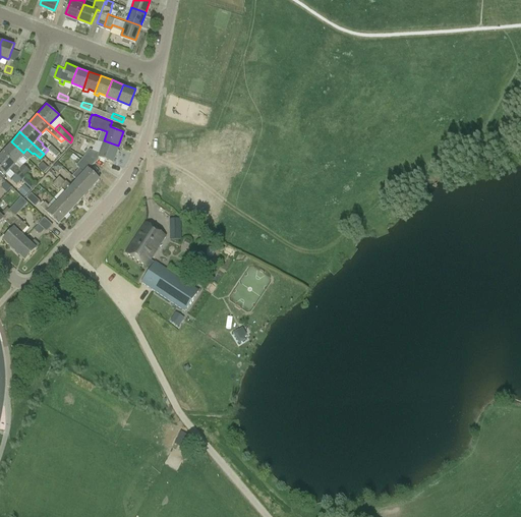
[(113,160),(118,146),(104,140),(97,138),(97,137),(93,148),(90,147),(87,151),(81,147),(78,152),(83,155),(94,161),(99,155),(113,160)]
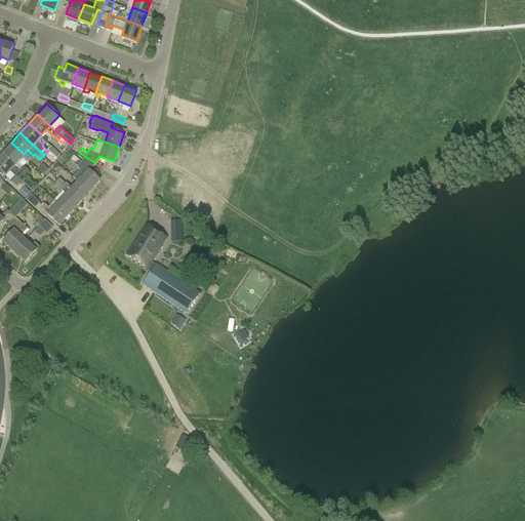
[(24,154),(11,143),(2,152),(27,174),(31,169),(24,163),(19,167),(15,163),(24,154)]
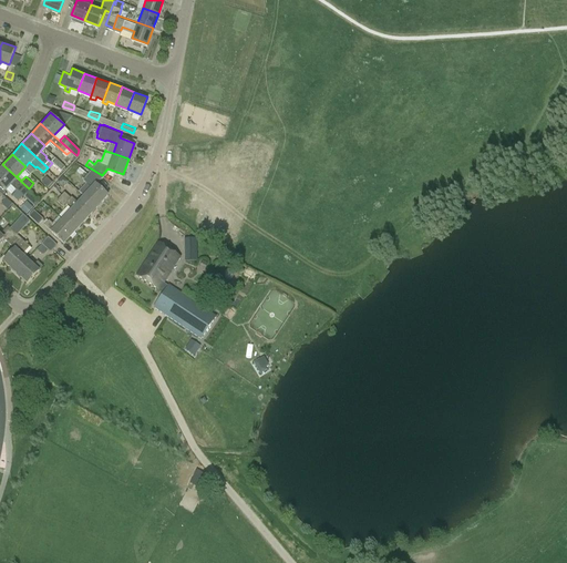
[(65,164),(55,155),(51,160),(61,169),(65,164)]
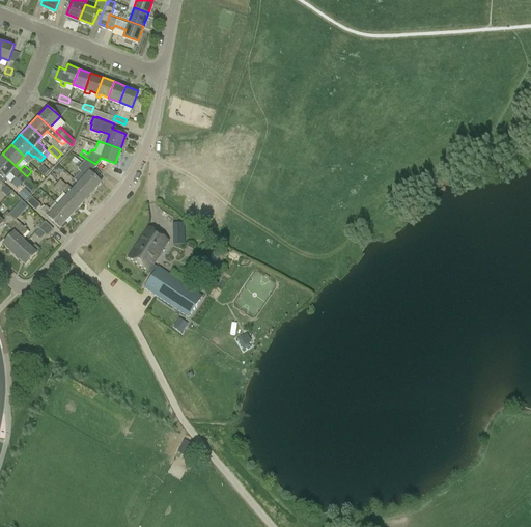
[(26,176),(27,176),(2,154),(0,156),(0,176),(1,178),(4,174),(5,175),(10,170),(16,175),(17,175),(22,181),(23,181),(29,187),(32,183),(26,176)]
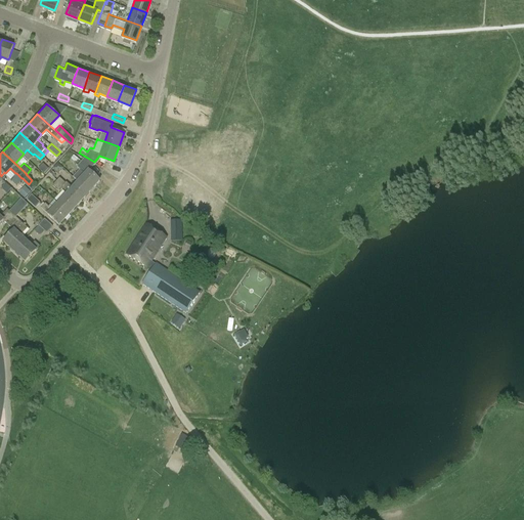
[(78,178),(89,188),(99,178),(89,168),(94,162),(84,156),(77,164),(80,167),(73,174),(78,178)]
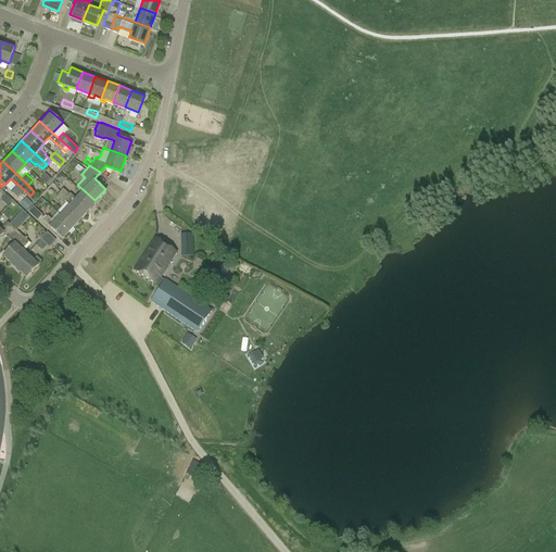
[(46,171),(40,176),(46,182),(51,176),(46,171)]
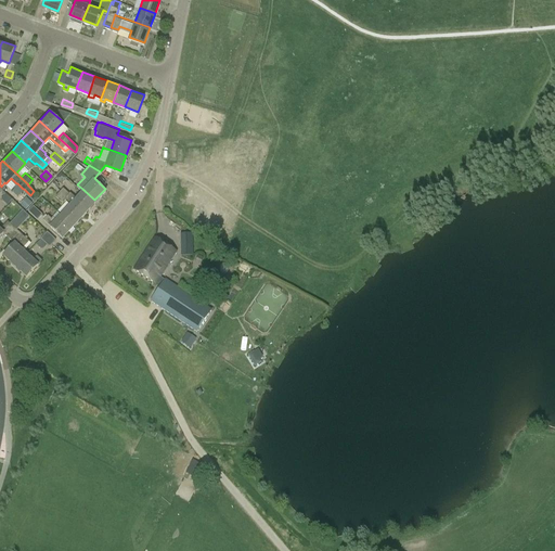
[(94,200),(82,189),(76,195),(71,190),(69,191),(63,186),(59,190),(65,195),(66,195),(72,201),(84,212),(94,200)]
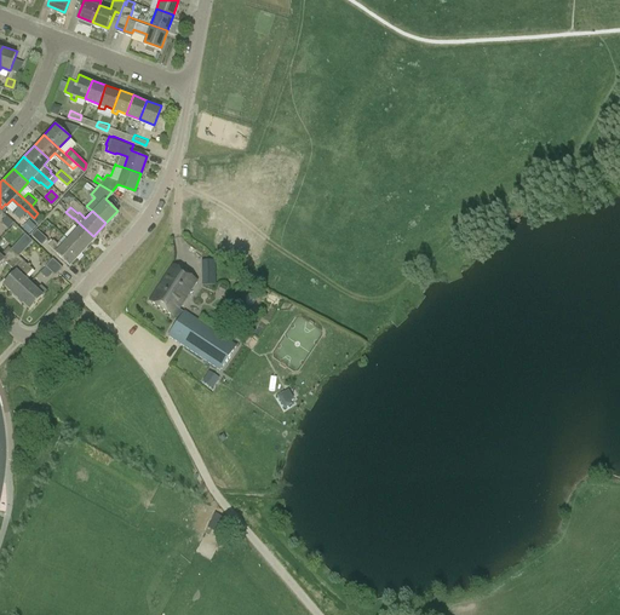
[(62,216),(69,223),(73,218),(65,212),(62,216)]
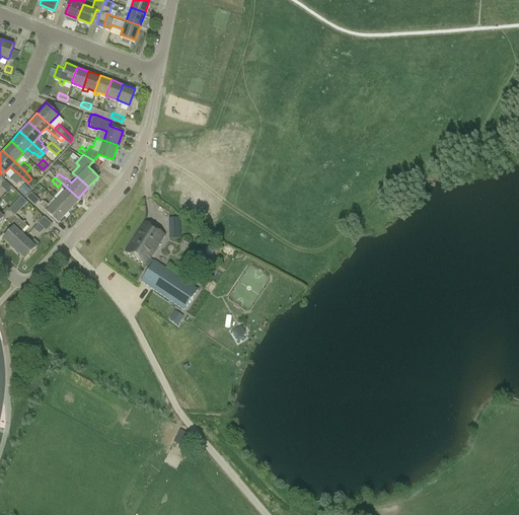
[(25,184),(19,189),(24,194),(29,188),(25,184)]
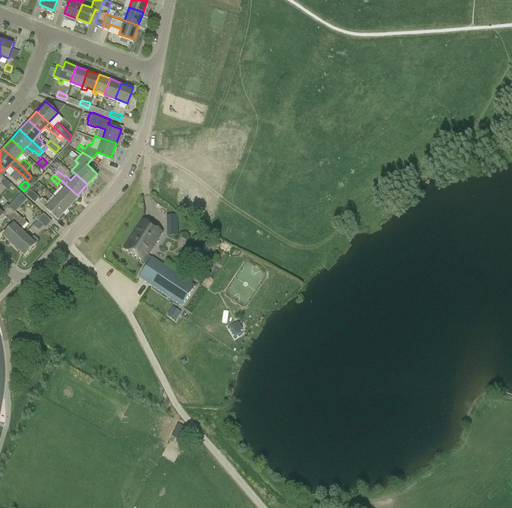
[(77,195),(66,185),(56,196),(67,206),(77,195)]
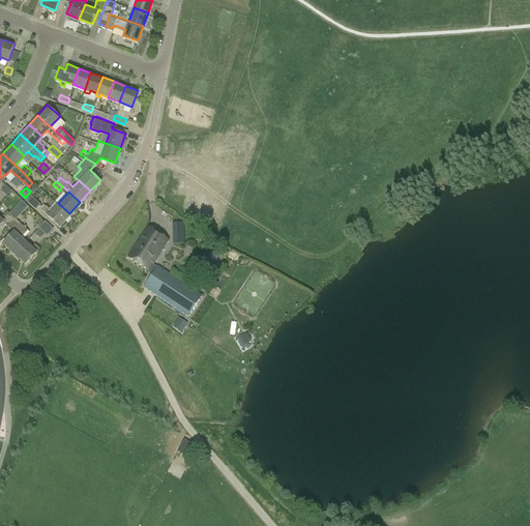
[(32,194),(27,199),(35,207),(40,202),(32,194)]
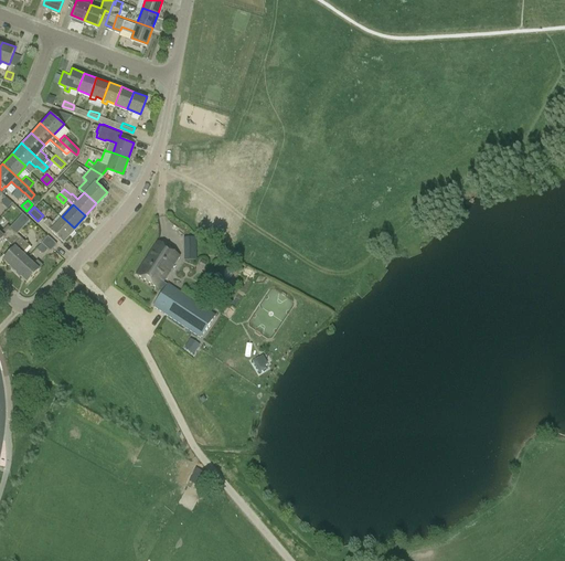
[(23,210),(11,223),(18,230),(30,217),(23,210)]
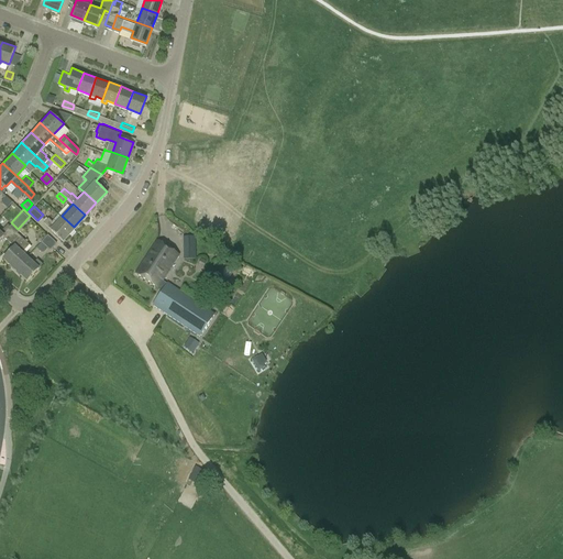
[(51,228),(63,239),(74,227),(62,216),(58,212),(52,219),(48,215),(44,220),(52,227),(51,228)]
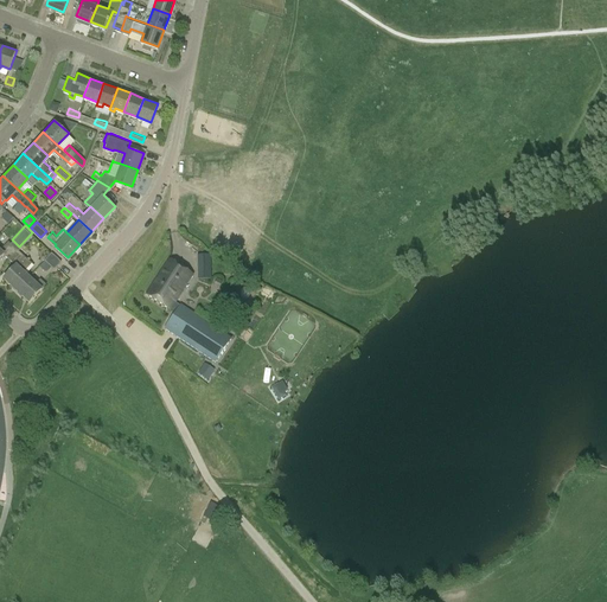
[(0,256),(5,251),(11,257),(19,248),(8,238),(0,247),(0,256)]
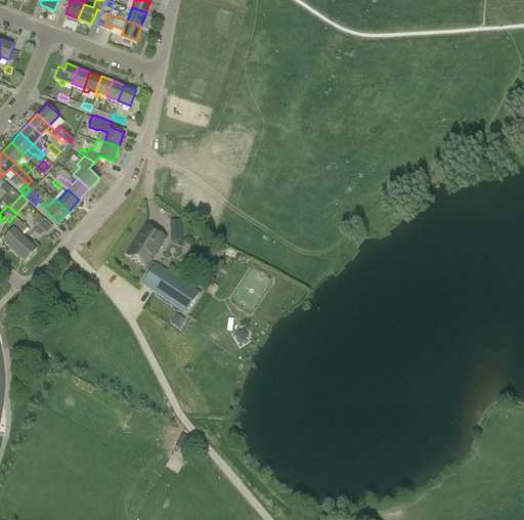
[(14,226),(3,239),(14,249),(25,236),(20,232),(28,225),(16,214),(9,222),(14,226)]
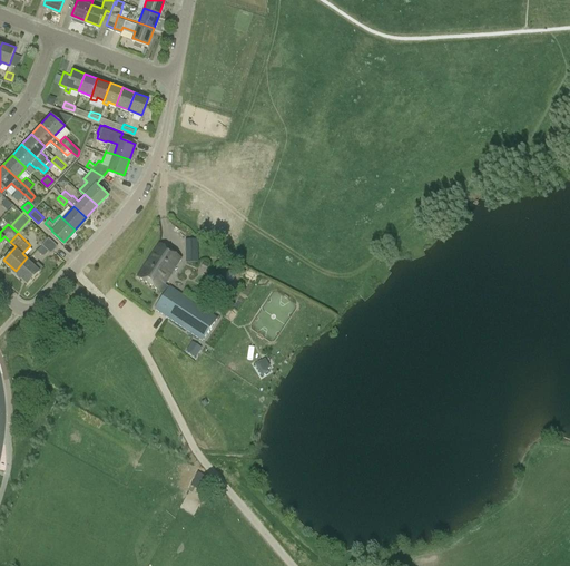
[(57,243),(48,235),(42,242),(51,251),(57,243)]
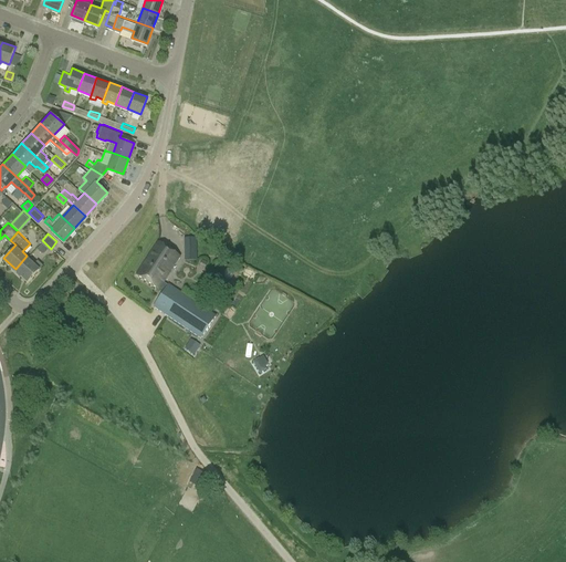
[(164,288),(167,283),(161,280),(163,278),(179,253),(158,239),(137,271),(136,270),(136,271),(157,285),(158,284),(164,288)]
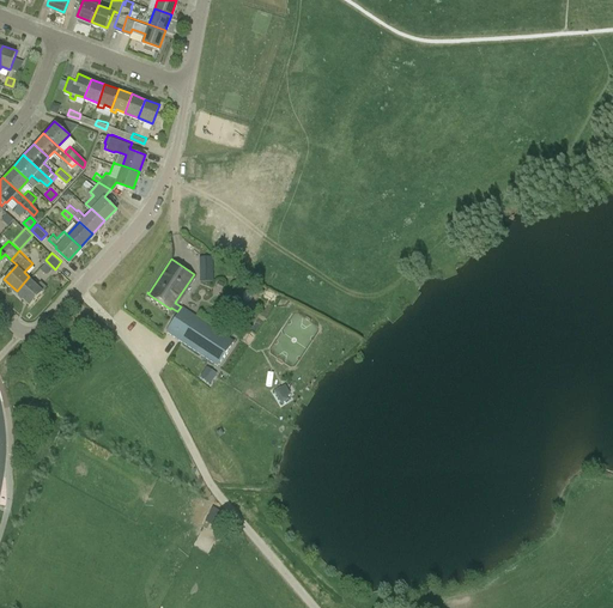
[(29,303),(42,289),(47,284),(41,279),(36,284),(29,277),(17,291),(29,303)]
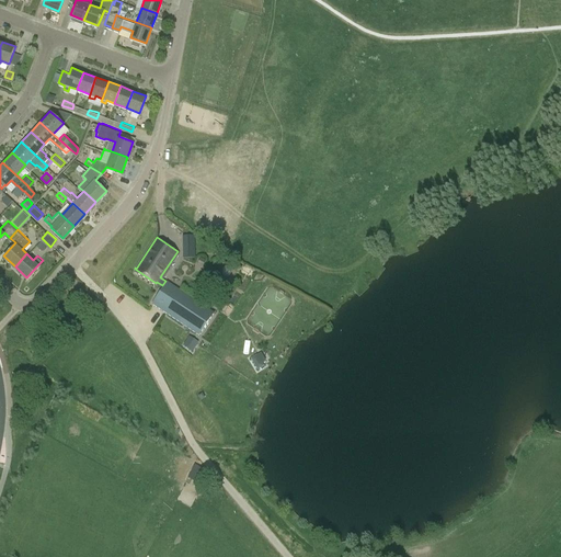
[(198,332),(214,310),(167,279),(165,281),(162,285),(152,300),(198,332)]
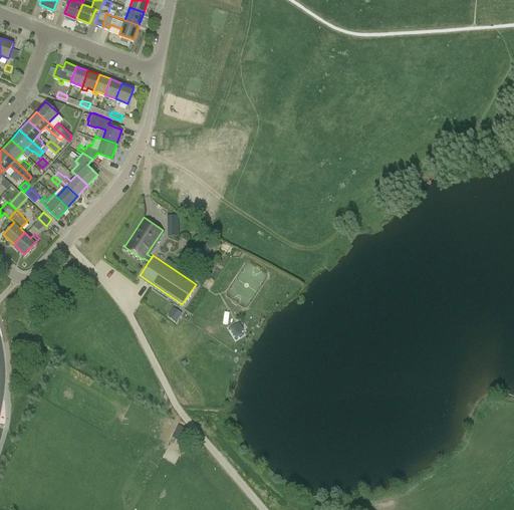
[(180,312),(173,307),(169,313),(176,318),(180,312)]
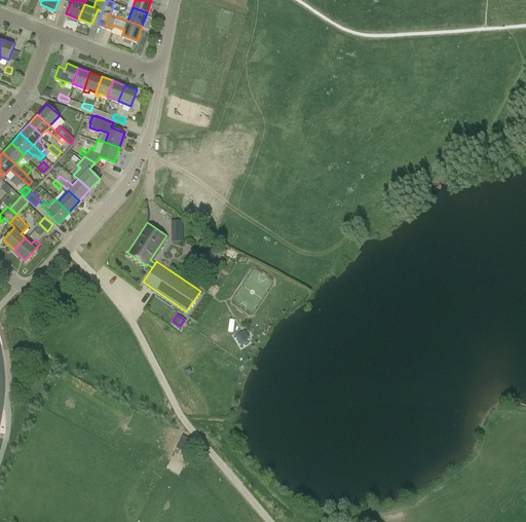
[(247,340),(242,330),(236,332),(240,342),(247,340)]
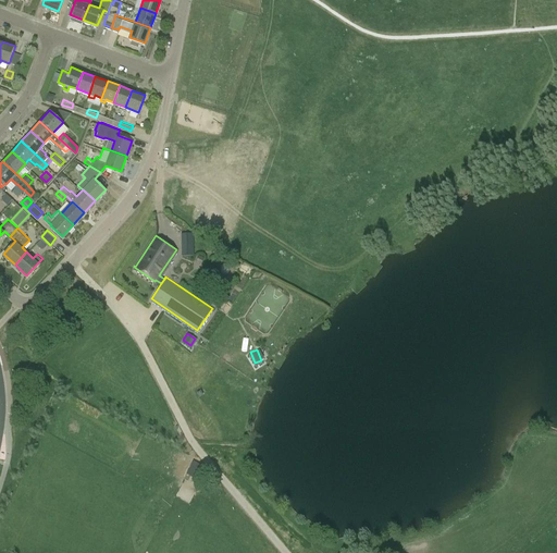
[(201,462),(194,457),(186,471),(195,476),(194,478),(197,479),(200,474),(196,471),(201,462)]
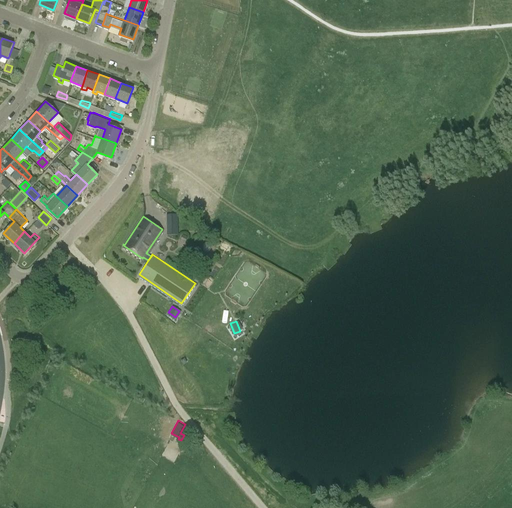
[(169,441),(164,453),(176,458),(181,446),(169,441)]
